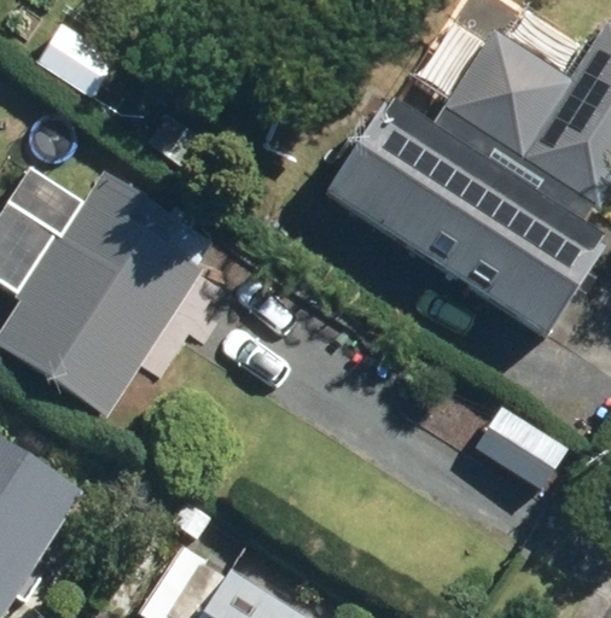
[(610,172),(610,30),(599,23),(565,74),(487,22),(428,111),(389,86),(318,193),(546,343),(610,244),(610,232),(583,214),(610,172)]
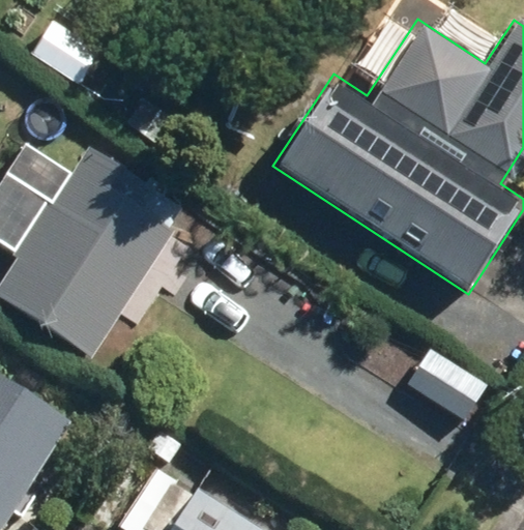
[(27,141),(0,181),(0,243),(16,254),(0,277),(0,295),(97,360),(196,214),(89,143),(71,171),(27,141)]
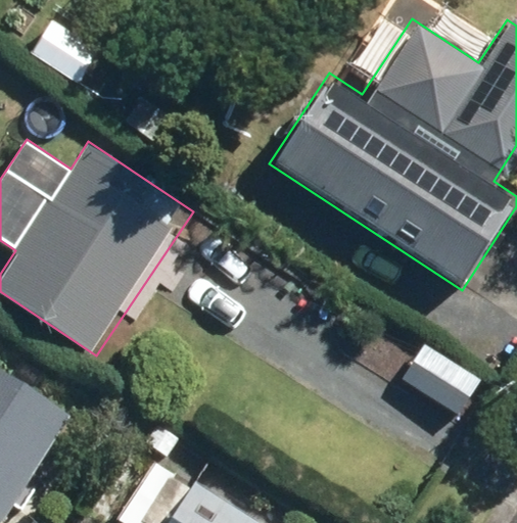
[(0,522),(4,522),(71,416),(0,373),(0,522)]
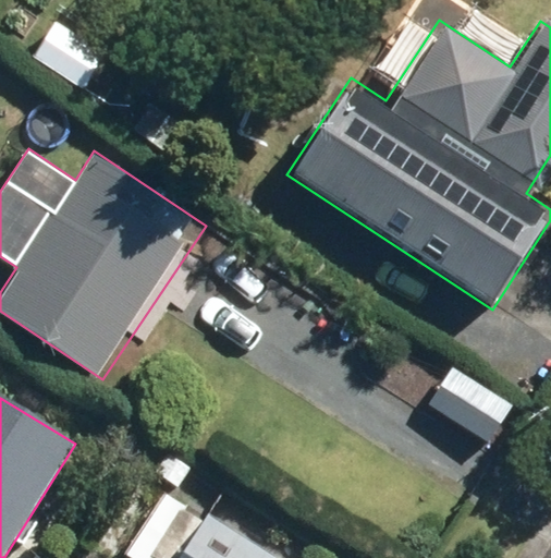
[(276,557),(183,501),(148,557),(276,557)]
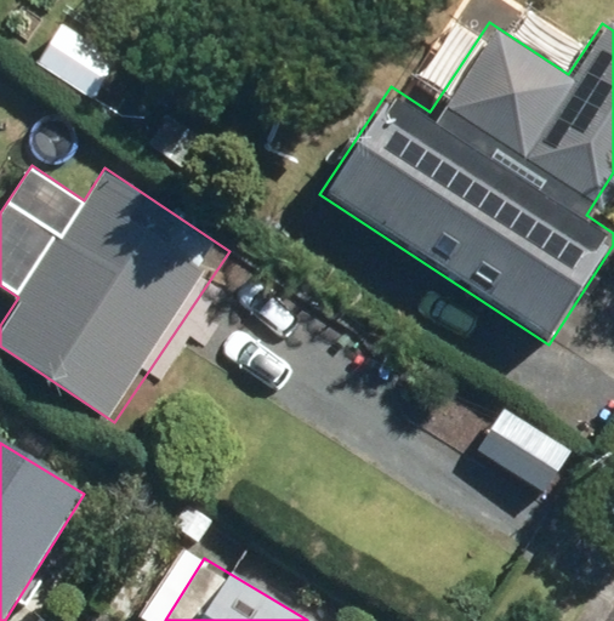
[(47,620),(27,609),(20,620),(47,620)]
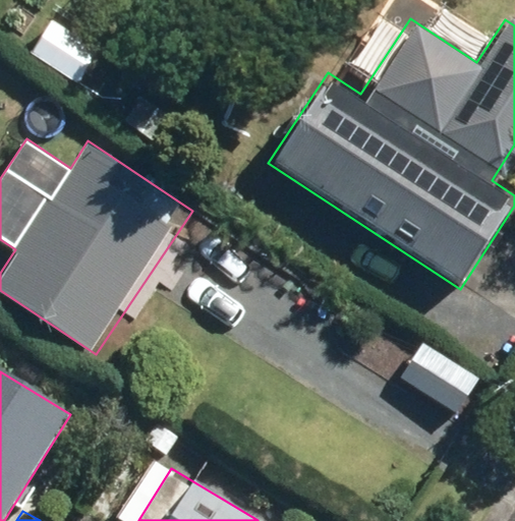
All buildings are outlined.
